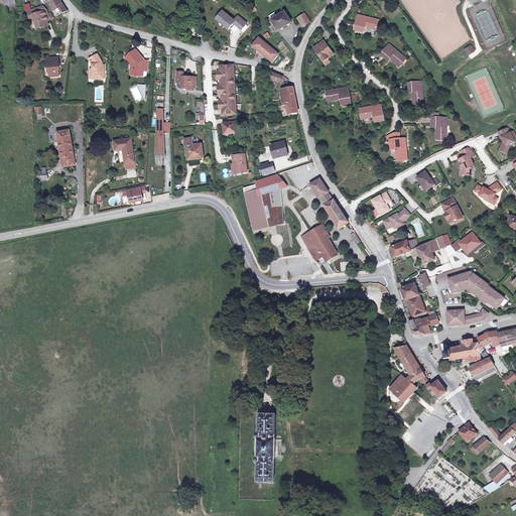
[(15,0),(3,0),(6,7),(9,6),(10,10),(16,8),(15,0)]
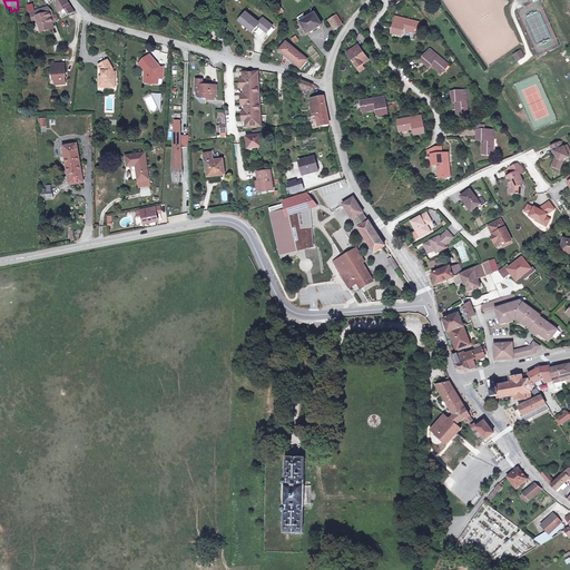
[(66,0),(55,0),(52,2),(58,11),(66,8),(69,13),(75,12),(66,0)]
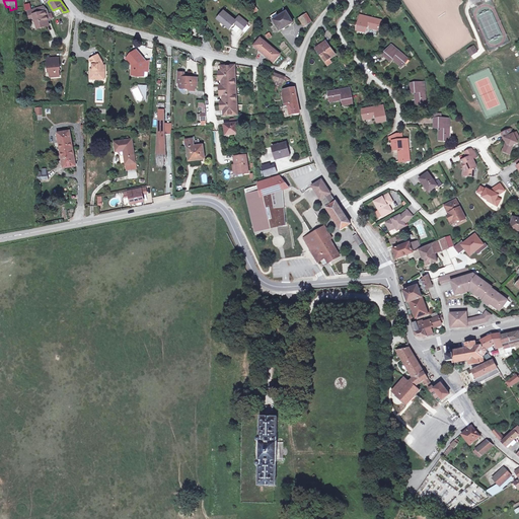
[(31,10),(28,11),(29,14),(28,14),(29,18),(30,18),(30,19),(34,18),(36,24),(45,22),(44,16),(49,14),(48,10),(44,6),(31,10)]
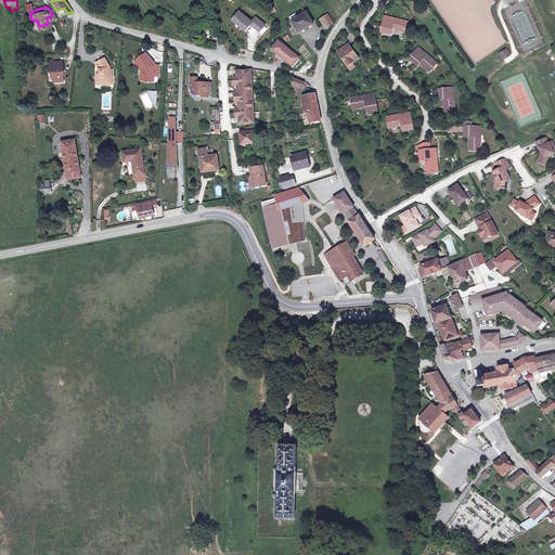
[(250,25),(259,33),(265,26),(256,18),(253,23),(240,13),(233,21),(246,31),(250,25)]
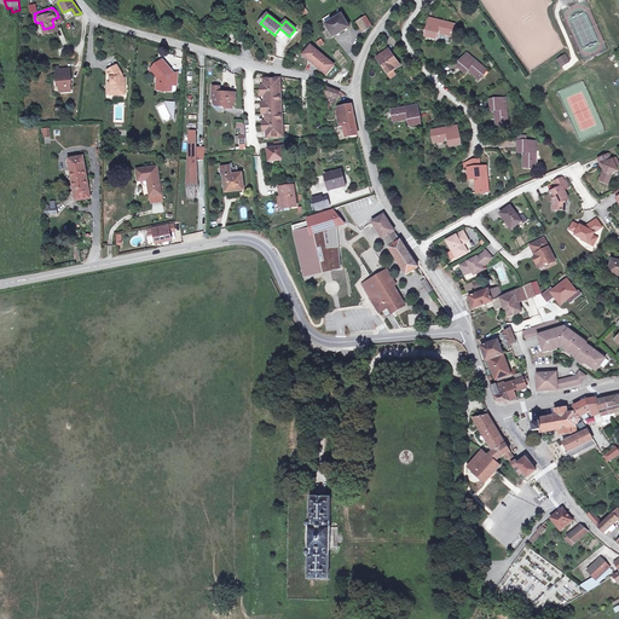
[(342,15),(325,24),(334,38),(351,27),(342,15)]
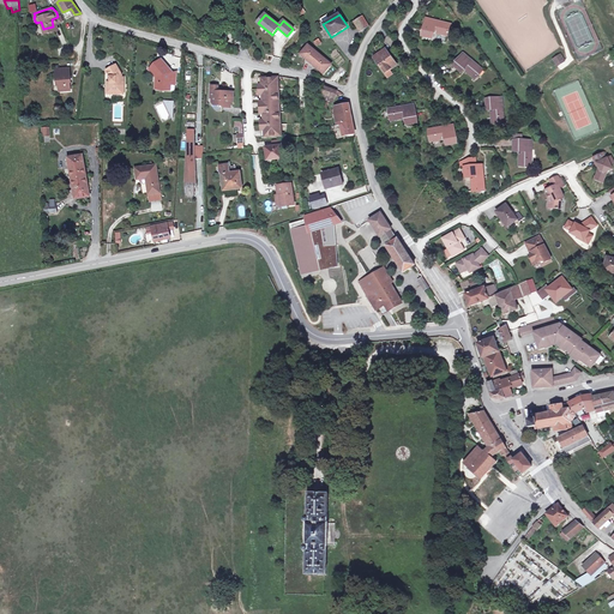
[(360,32),(369,26),(362,17),(354,22),(360,32)]
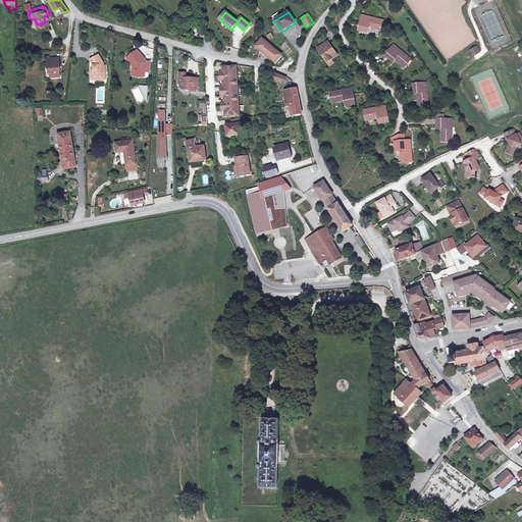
[(381,20),(363,15),(359,31),(367,33),(369,25),(371,25),(371,28),(381,31),(382,25),(380,25),(381,20)]
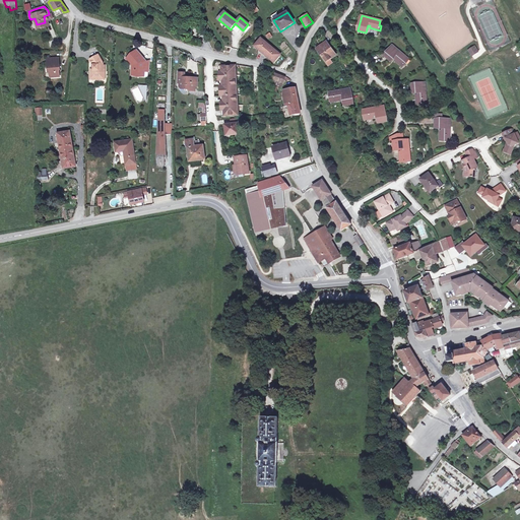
[(261,39),(254,47),(273,62),(280,55),(261,39)]
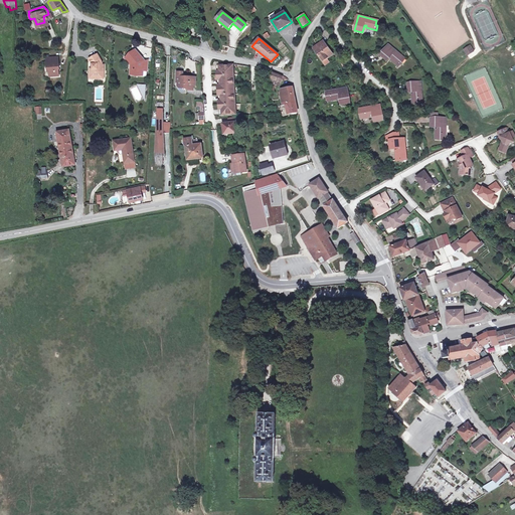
[(327,59),(333,54),(323,41),(314,48),(324,61),(326,64),(330,62),(327,59)]
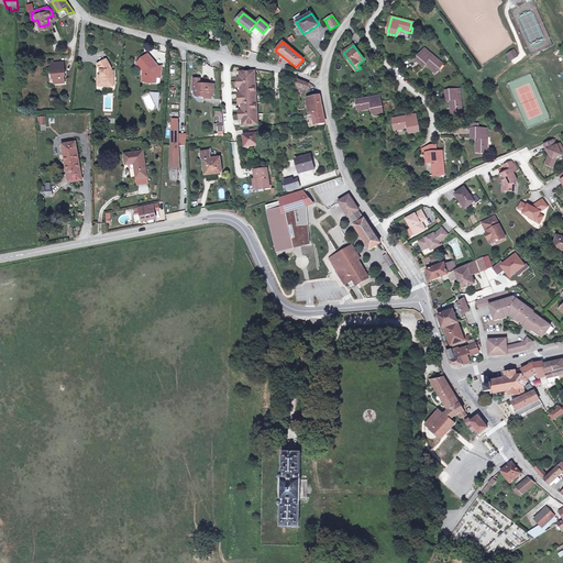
[(441,63),(424,50),(416,59),(423,66),(427,62),(429,64),(428,65),(435,73),(439,68),(438,67),(441,63)]
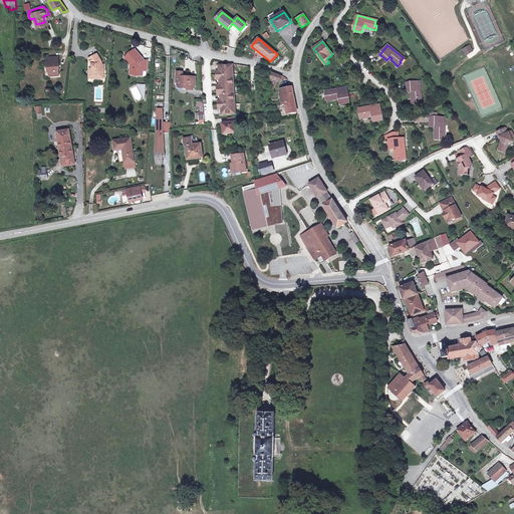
[(463,49),(466,54),(472,50),(469,46),(463,49)]
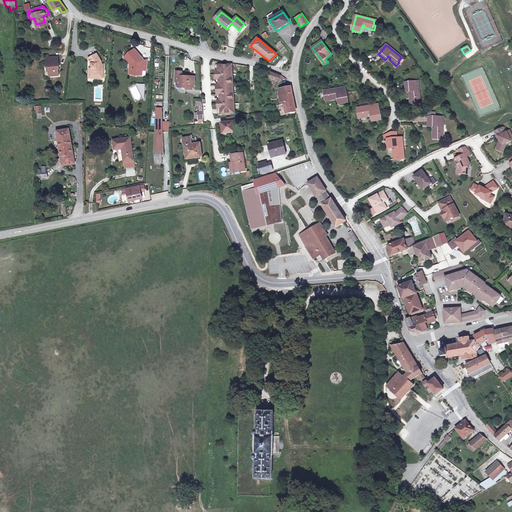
[(138,58),(140,57),(140,56),(140,55),(139,54),(138,54),(138,55),(136,53),(128,53),(128,61),(132,65),(132,68),(131,68),(130,74),(135,75),(136,73),(138,75),(146,75),(147,60),(140,60),(138,58)]
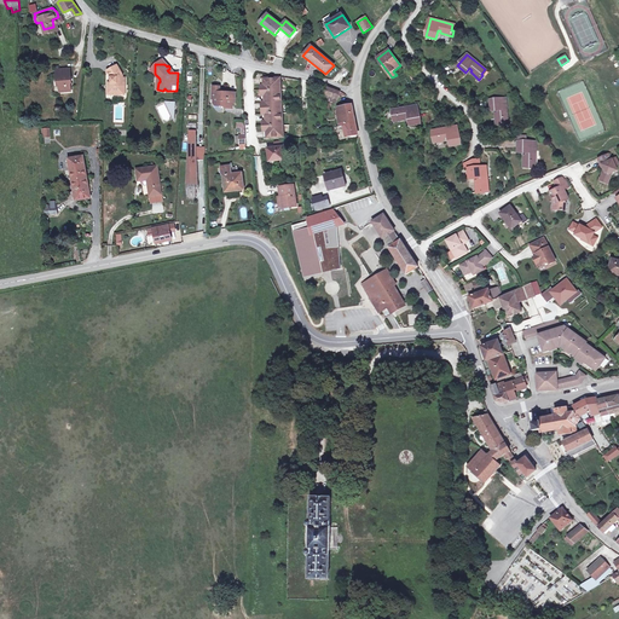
[(110,88),(110,94),(125,94),(125,82),(123,82),(123,77),(123,75),(117,65),(108,71),(111,77),(111,84),(113,84),(113,88),(110,88)]
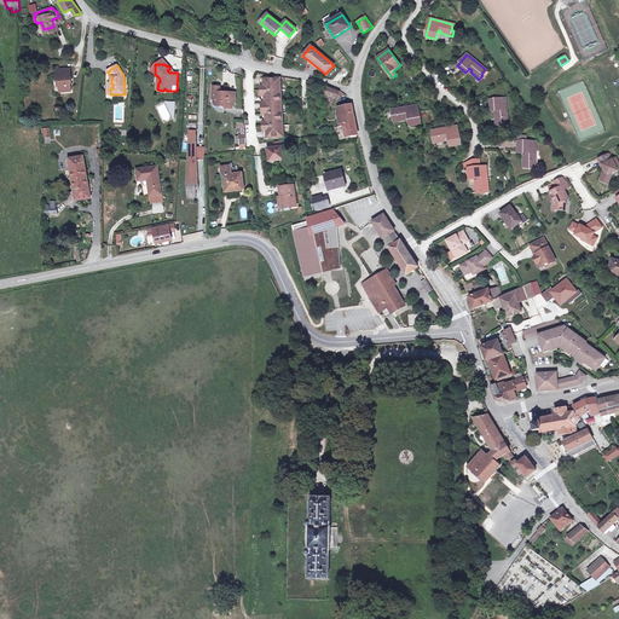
[(57,70),(58,82),(59,82),(59,86),(61,92),(71,92),(70,84),(71,84),(70,69),(57,70)]
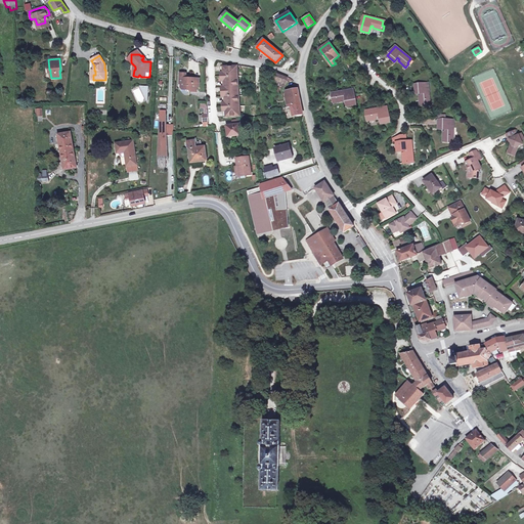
[(237,73),(237,67),(223,67),(223,73),(221,73),(221,82),(224,81),(224,93),(222,93),(222,97),(225,97),(225,103),(222,103),(223,112),(225,112),(226,118),(239,117),(239,111),(237,111),(236,102),(239,102),(238,96),(236,96),(236,92),(238,92),(238,80),(235,80),(235,73),(237,73)]
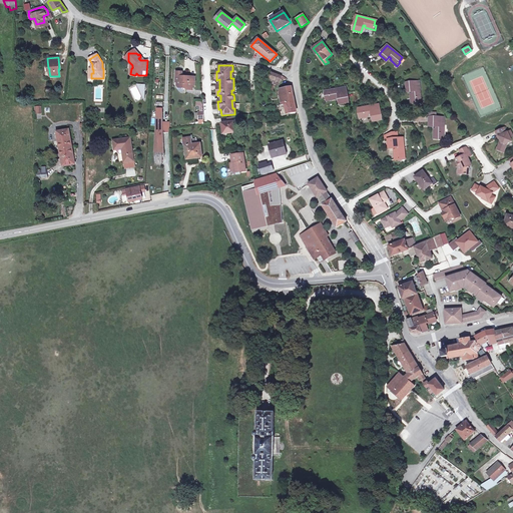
[(184,77),(184,78),(182,78),(182,77),(182,72),(176,72),(176,82),(177,82),(177,86),(179,87),(184,88),(186,89),(191,90),(191,85),(191,82),(190,82),(190,78),(187,78),(187,77),(186,77),(186,76),(185,76),(185,77),(184,77)]
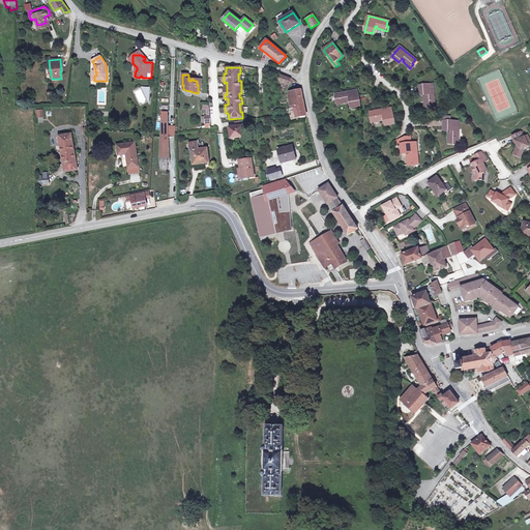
[(280,75),(277,80),(289,84),(290,84),(291,81),(295,83),(296,81),(293,79),(292,79),(280,75)]
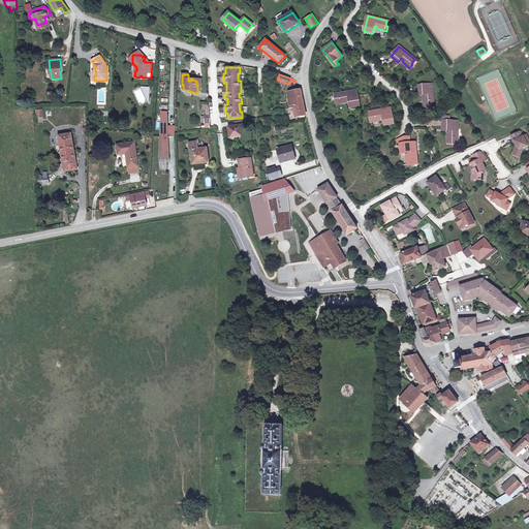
[(434,104),(432,85),(419,86),(419,94),(426,94),(426,96),(424,96),(425,106),(430,106),(430,104),(434,104)]
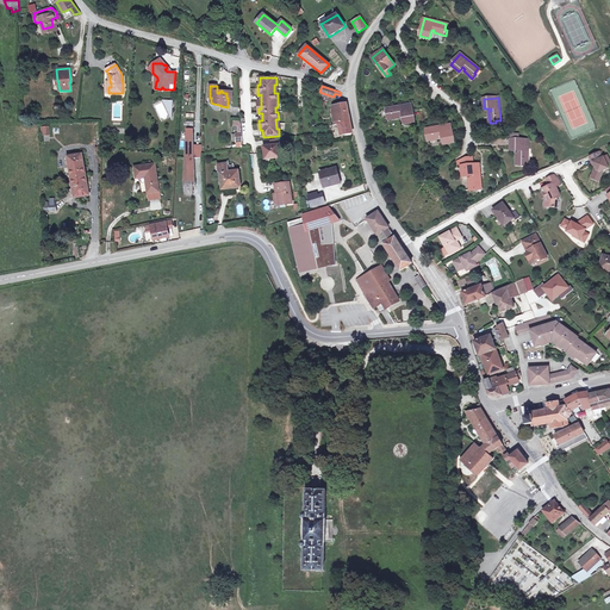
[(347,104),(337,106),(338,112),(332,113),(334,117),(334,118),(335,125),(338,124),(350,122),(349,114),(347,104)]
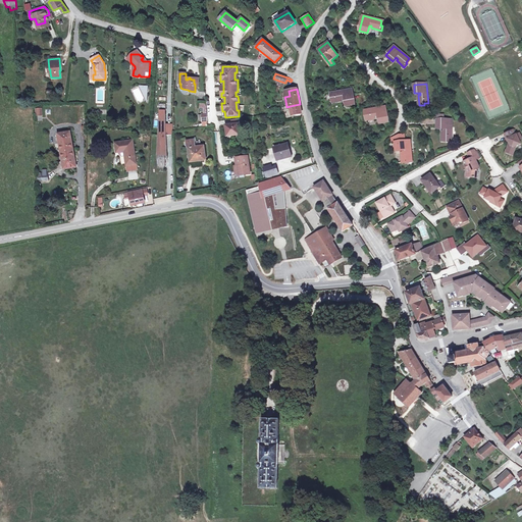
[(354,104),(352,89),(330,93),(332,103),(343,101),(342,99),(345,98),(346,105),(354,104)]
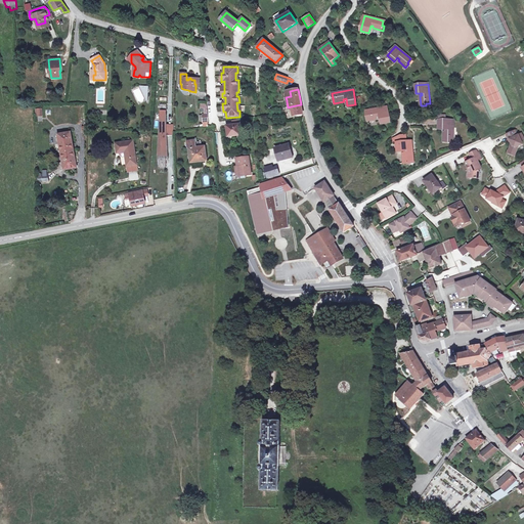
[(301,104),(291,106),(292,108),(293,117),(303,115),(302,110),(301,104)]
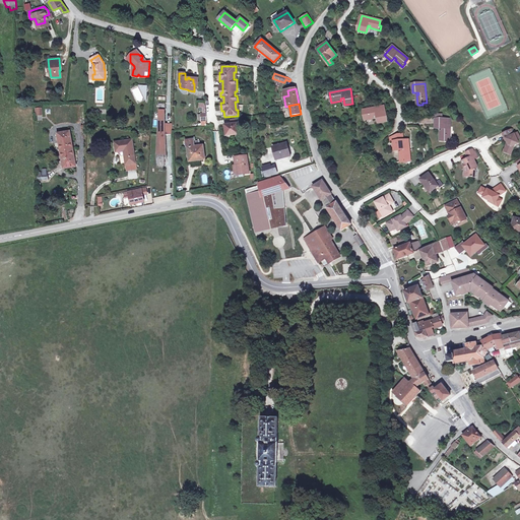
[(387,121),(384,107),(365,110),(366,115),(364,115),(365,120),(375,118),(375,119),(377,118),(378,123),(387,121)]
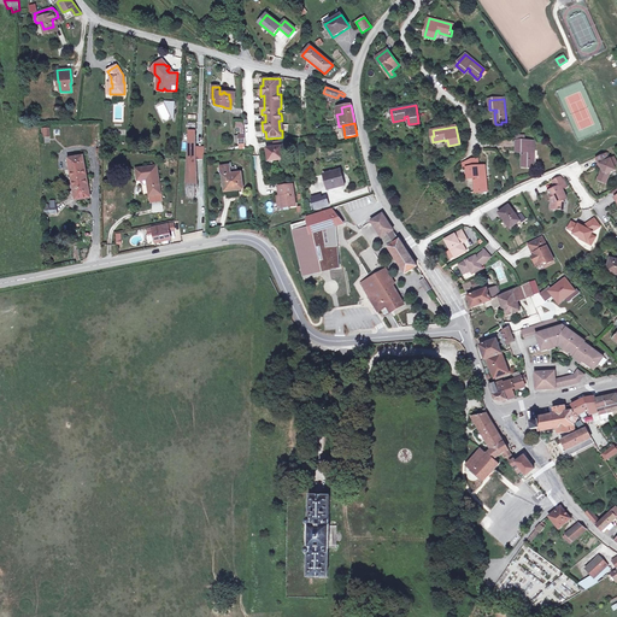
[(197,141),(189,141),(186,186),(188,186),(195,186),(195,181),(198,181),(197,141)]
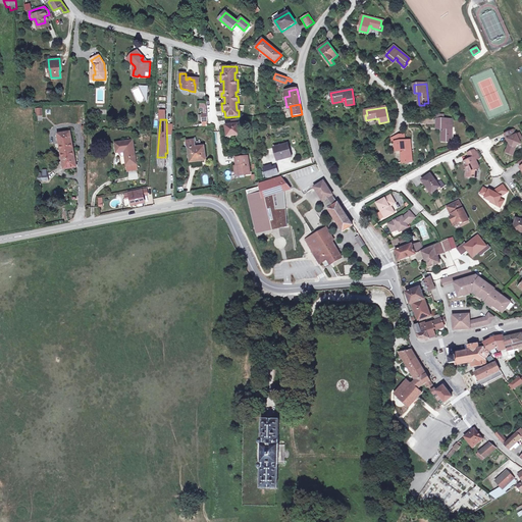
[(444,119),(437,119),(436,128),(445,128),(445,131),(442,131),(441,141),(447,141),(447,140),(452,140),(452,120),(444,119)]
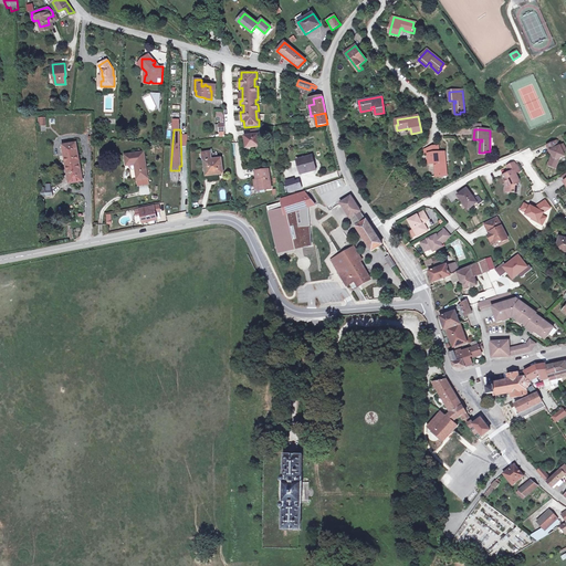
[(251,135),(245,136),(247,148),(260,146),(259,134),(251,135)]
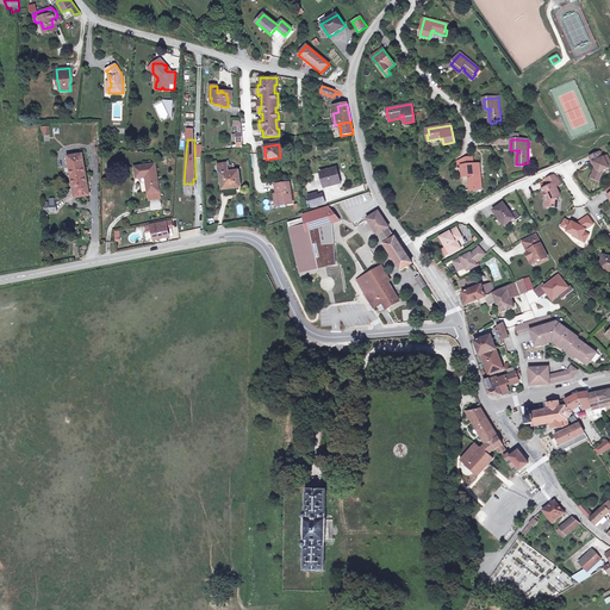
[(603,159),(599,151),(590,156),(592,163),(593,162),(596,167),(593,175),(601,179),(604,170),(609,168),(607,163),(609,162),(608,156),(603,159)]
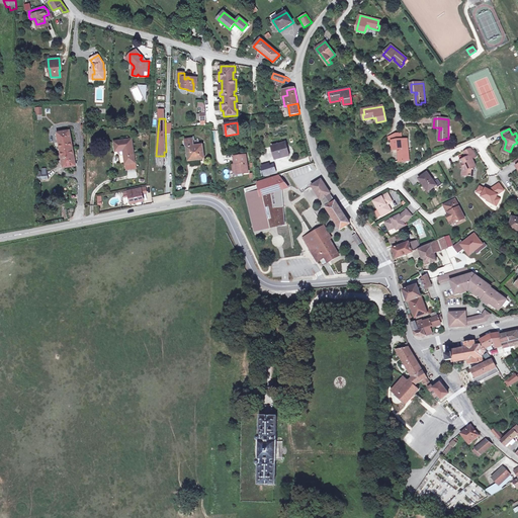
[(76,165),(70,132),(58,134),(64,167),(76,165)]
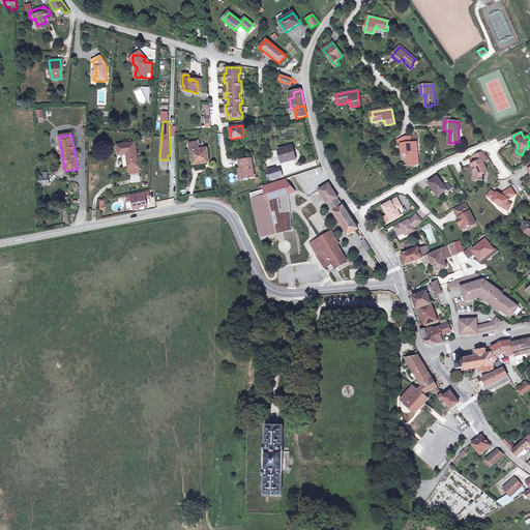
[(135,142),(117,145),(118,154),(121,153),(127,152),(128,155),(126,156),(127,157),(128,167),(138,165),(135,142)]
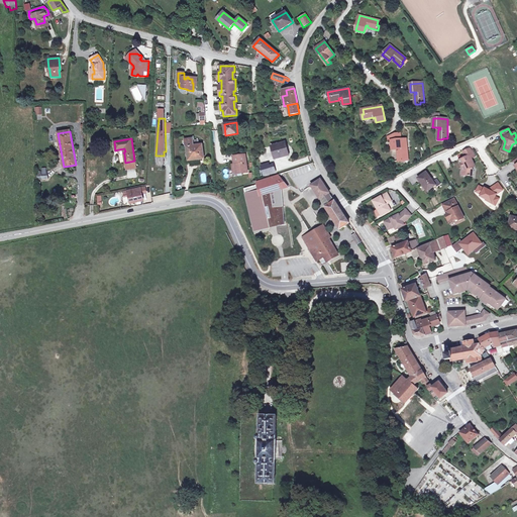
[(186,139),(189,159),(198,158),(198,159),(204,159),(202,144),(199,145),(194,145),(193,141),(192,138),(186,139)]
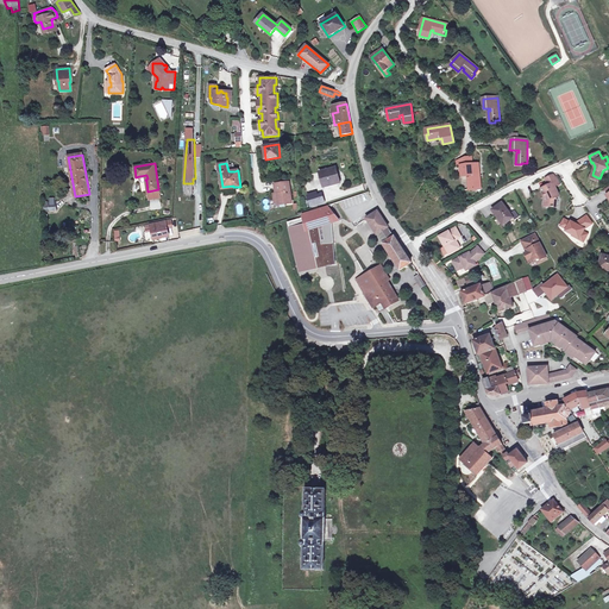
[(471,177),(469,179),(470,189),(476,189),(475,187),(481,187),(478,164),(473,164),(460,165),(462,176),(470,175),(471,177)]
